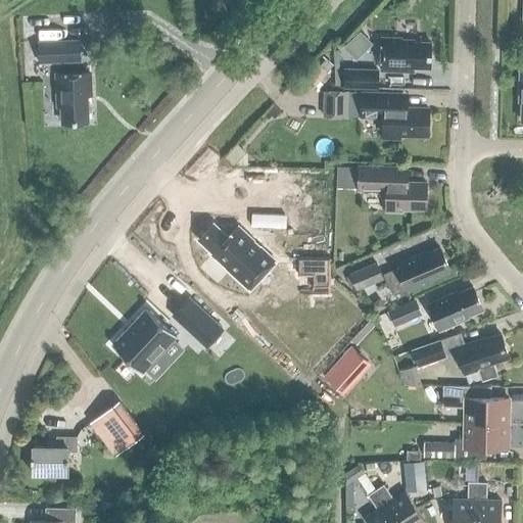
[(361,32),(344,48),(355,59),(372,44),(361,32)]
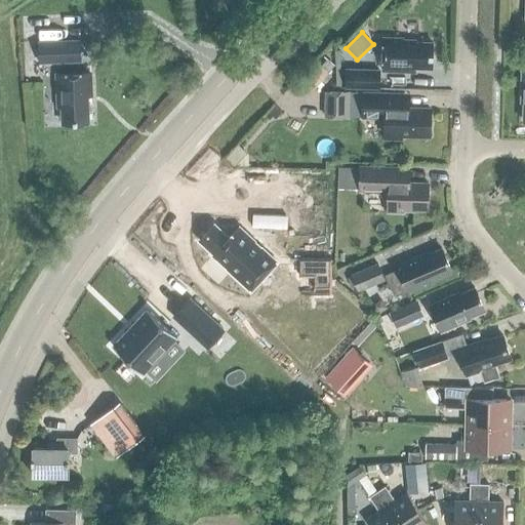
[(509,34),(509,45),(520,45),(520,39),(516,34),(509,34)]
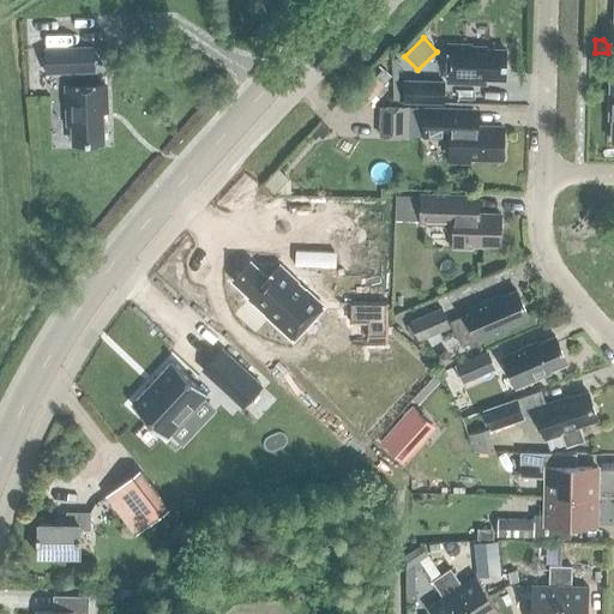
[(486,49),(486,48),(470,47),(470,46),(447,44),(446,83),(475,83),(475,78),(504,79),(505,50),(486,49)]
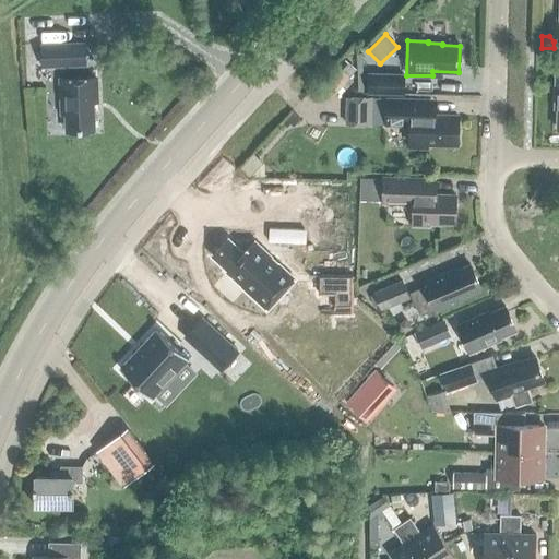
[(40,46),(42,68),(85,66),(84,44),(40,46)]
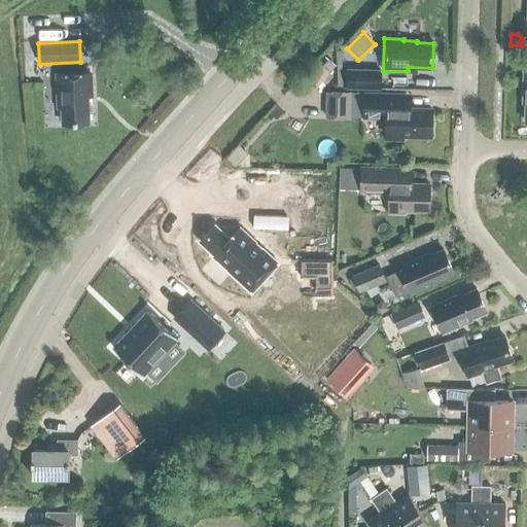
[(346,69),(346,89),(380,90),(380,69),(346,69)]
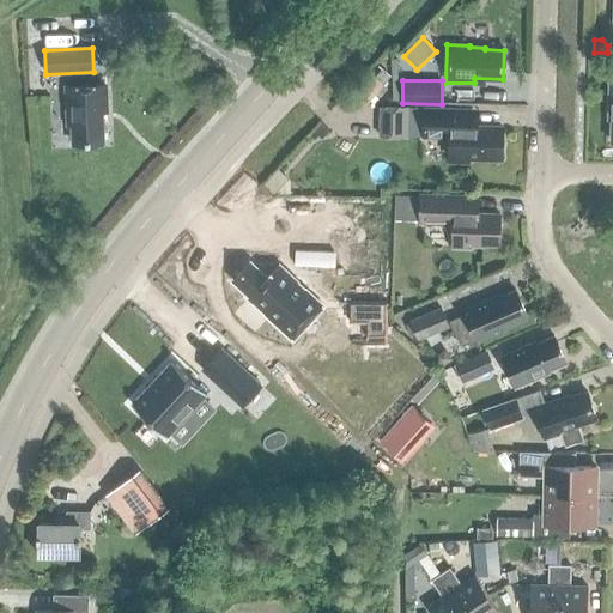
[(72,125),(72,145),(103,144),(102,113),(107,113),(105,86),(65,87),(67,126),(72,125)]
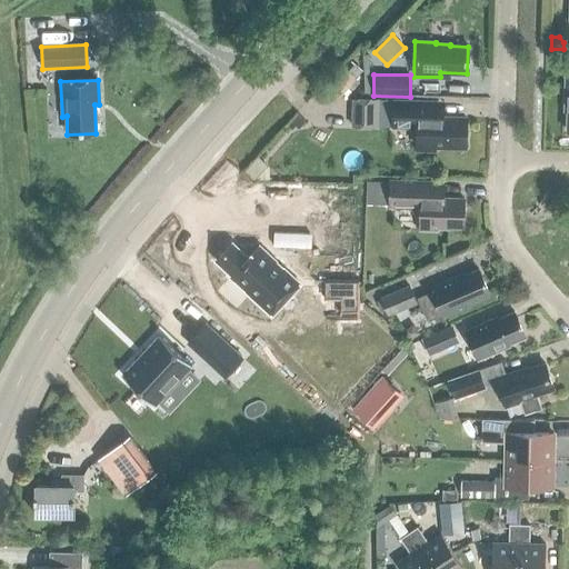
[(383,127),(383,98),(356,98),(356,127),(383,127)]
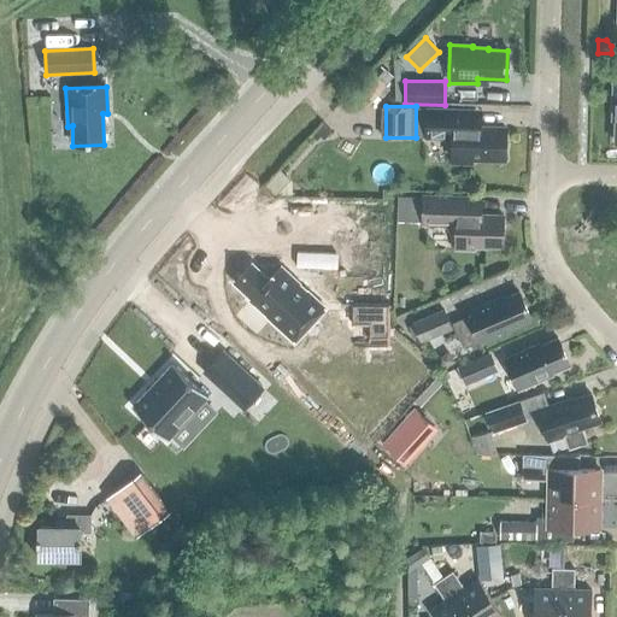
[(452,139),(451,164),(471,164),(471,159),(504,160),(505,128),(480,128),(481,111),(425,109),(425,137),(452,139)]
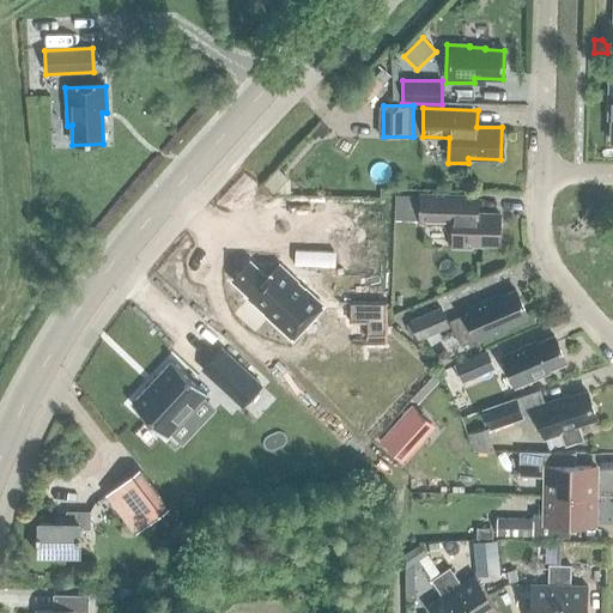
[(453,224),(451,248),(471,248),(471,246),(498,246),(499,214),(478,213),(478,196),(443,195),(419,194),(418,223),(442,224),(442,223),(453,224)]
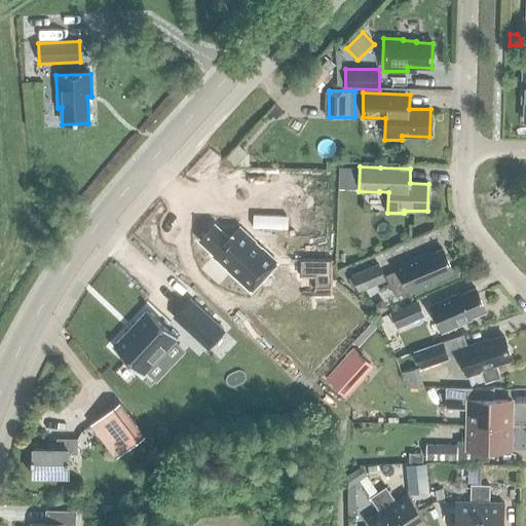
[(275,203),(302,204),(301,231),(324,232),(326,183),(276,181),(275,203)]
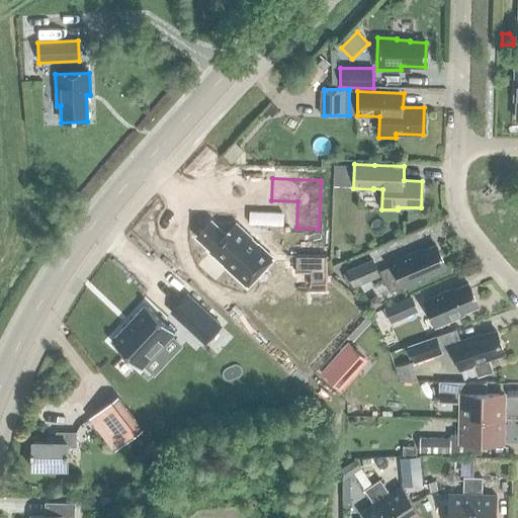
[(253,223),(288,224),(288,211),(254,210),(253,223)]
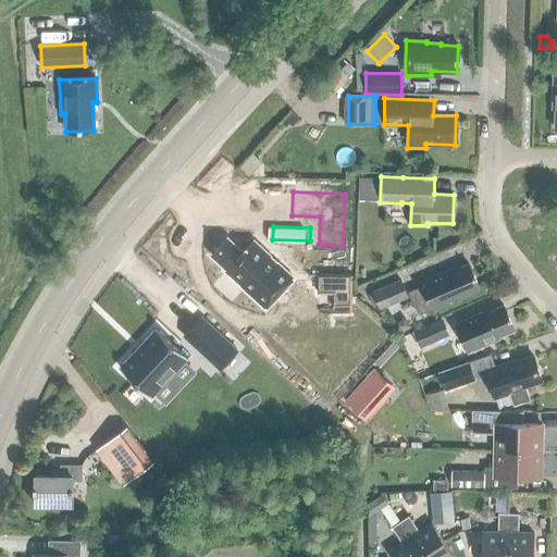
[(227,238),(211,256),(226,270),(225,271),(265,308),(293,279),(276,263),(276,264),(269,257),(269,256),(254,242),(243,252),(227,238)]
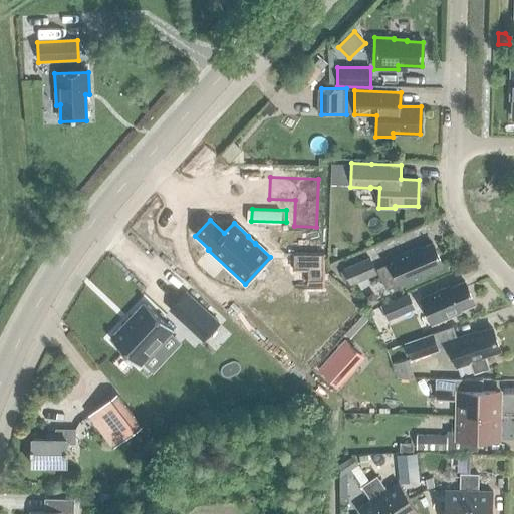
[(442,266),(432,243),(417,250),(416,248),(388,260),(400,286),(427,274),(427,272),(442,266)]
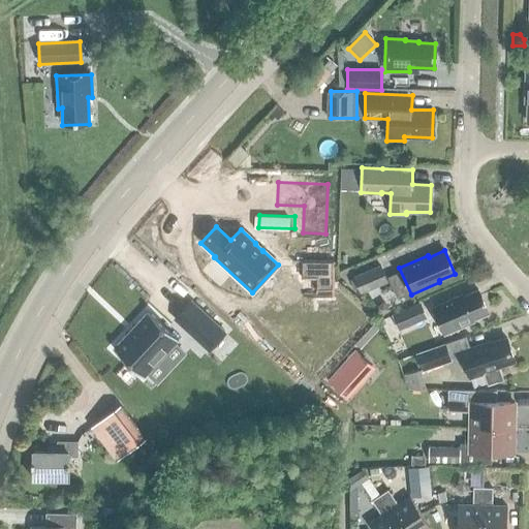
[(372,285),(385,279),(380,267),(352,278),(360,294),(373,288),(372,285)]
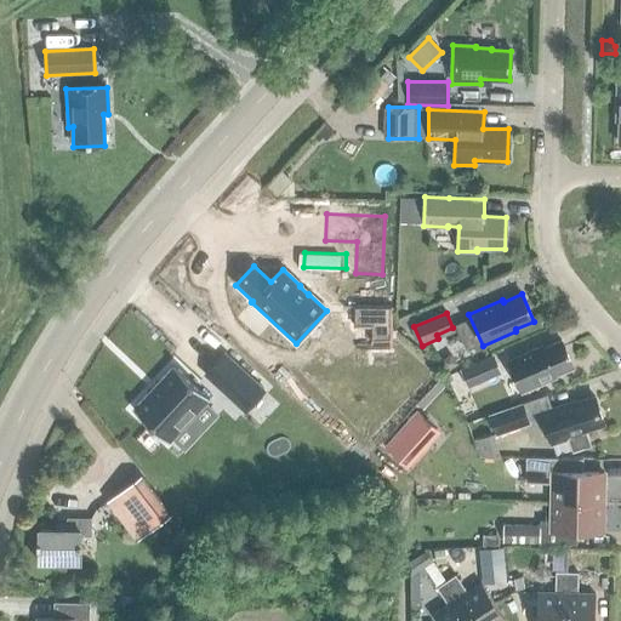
[(554,376),(573,368),(560,341),(542,348),(541,347),(507,362),(522,392),(556,377),(554,376)]
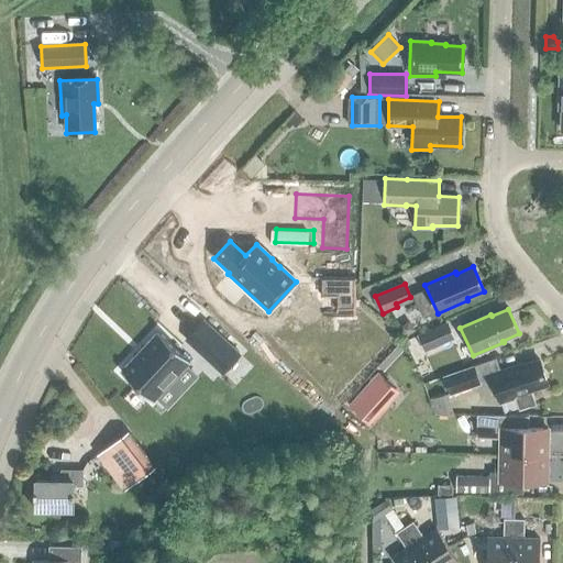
[(203,321),(186,340),(221,373),(239,354),(203,321)]
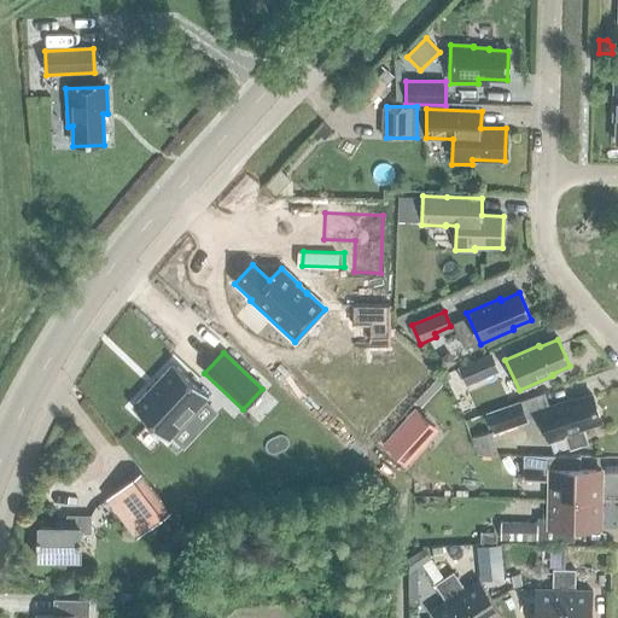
[(497,372),(489,355),(458,368),(465,386),(497,372)]
